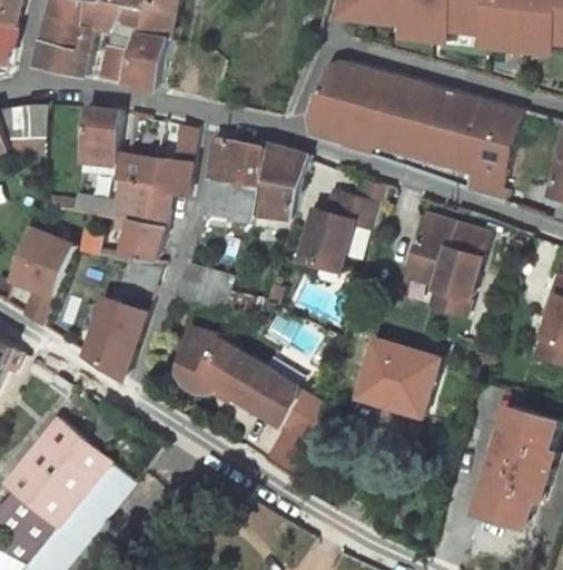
[(0,18),(15,22),(20,0),(0,0),(0,18)]
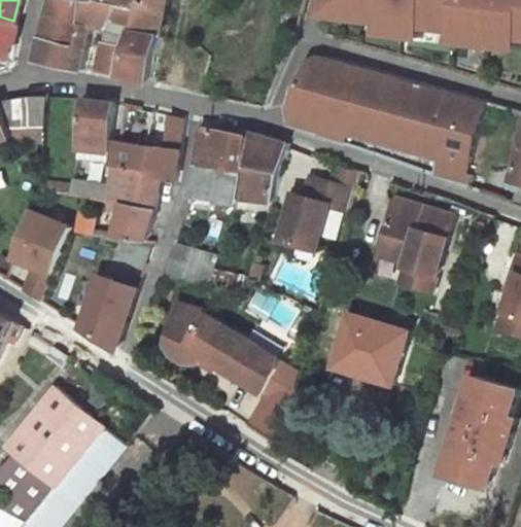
[(90,0),(101,2),(101,0),(47,0),(43,15),(75,22),(79,0),(90,0)]
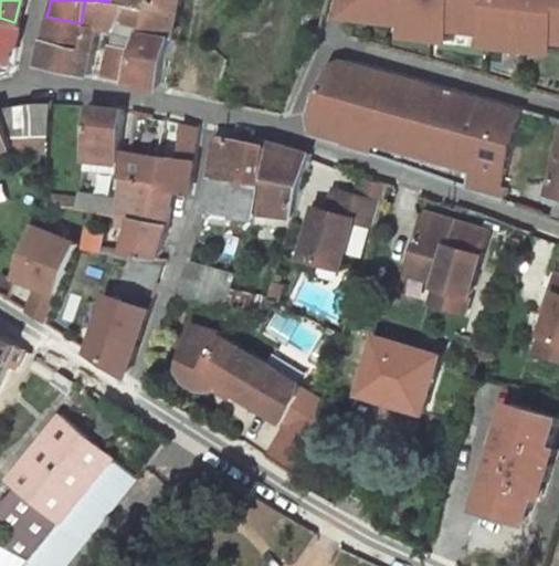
[(108,2),(96,0),(85,0),(81,23),(75,48),(90,52),(95,28),(111,30),(116,20),(122,22),(143,28),(146,10),(124,6),(108,2)]
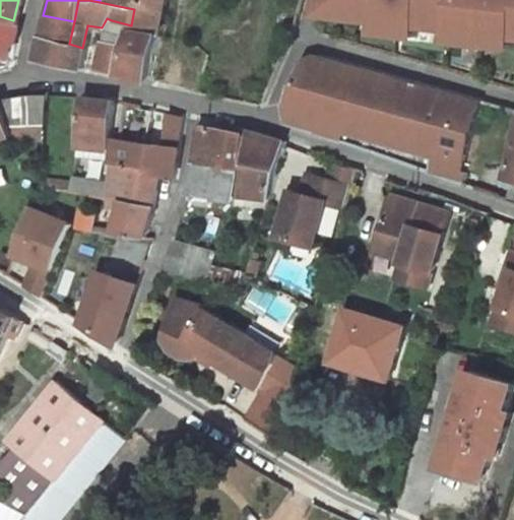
[(155,38),(162,0),(100,0),(100,2),(114,5),(134,9),(131,25),(130,33),(155,38)]
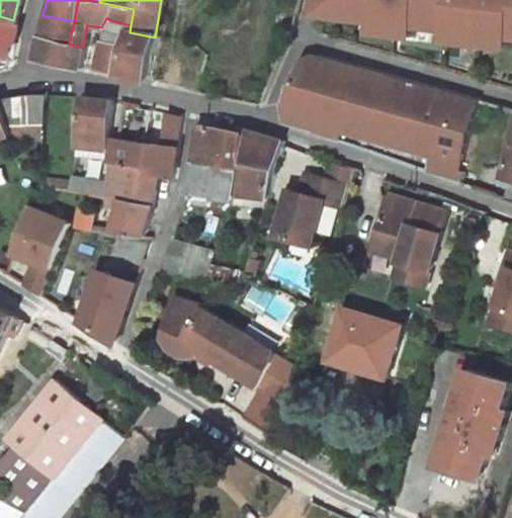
[(511,0),(328,0),(338,2),(335,16),(511,34),(511,0)]
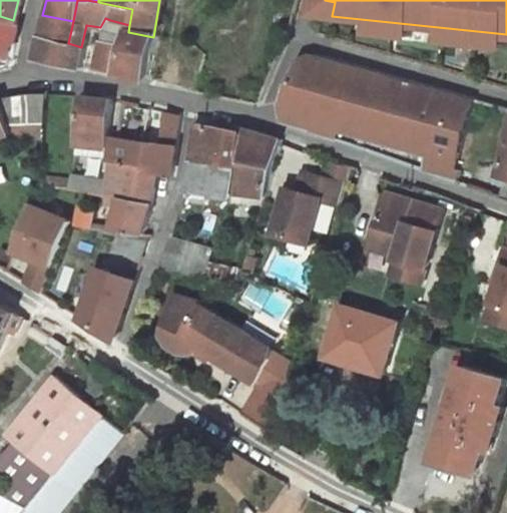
[(73,21),(42,15),(36,35),(31,59),(77,68),(81,47),(68,43),(73,21)]
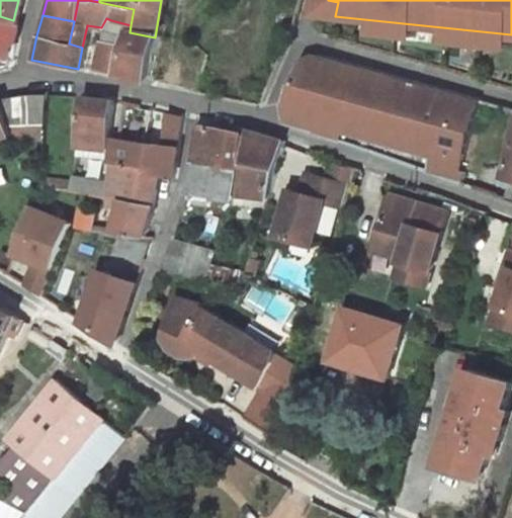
[(13,20),(0,16),(0,21),(13,25),(13,20)]
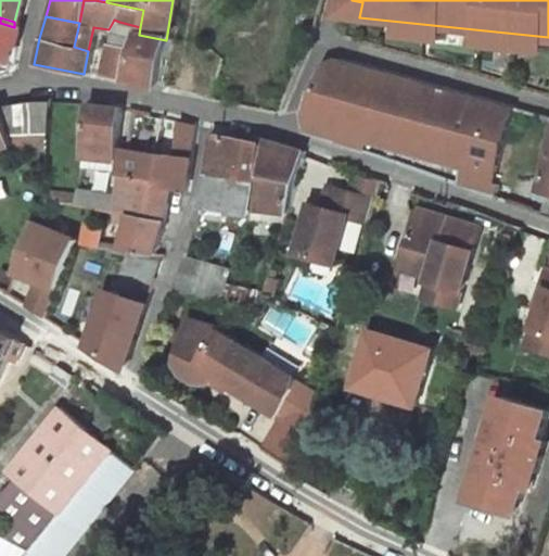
[(119,22),(114,20),(109,29),(105,45),(132,49),(137,34),(139,35),(140,27),(119,22)]
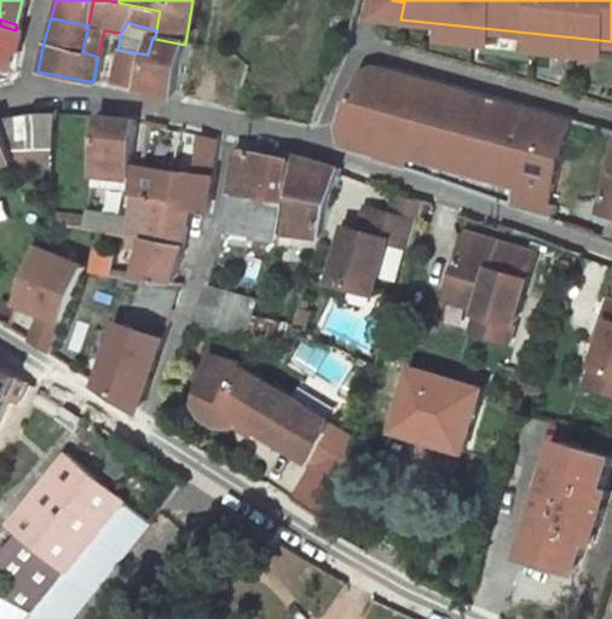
[(0,69),(9,70),(15,51),(10,50),(16,30),(0,25),(0,69)]
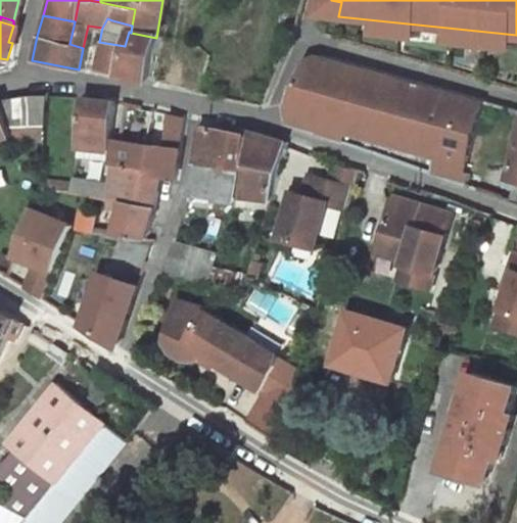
[(125,46),(118,76),(146,83),(156,38),(131,33),(129,32),(125,46)]
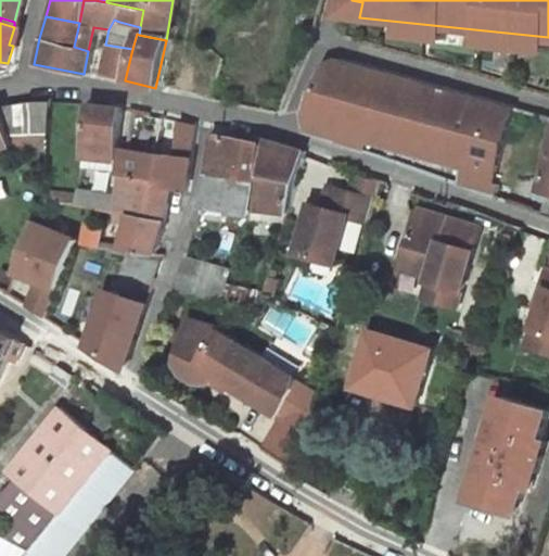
[(132,49),(105,45),(98,76),(125,80),(132,49)]
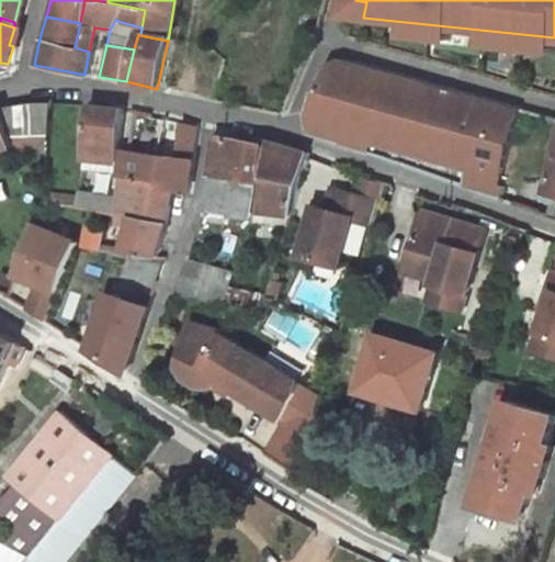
[(340,59),(326,66),(305,114),(305,133),(497,200),(501,187),(495,186),(514,108),(340,59)]
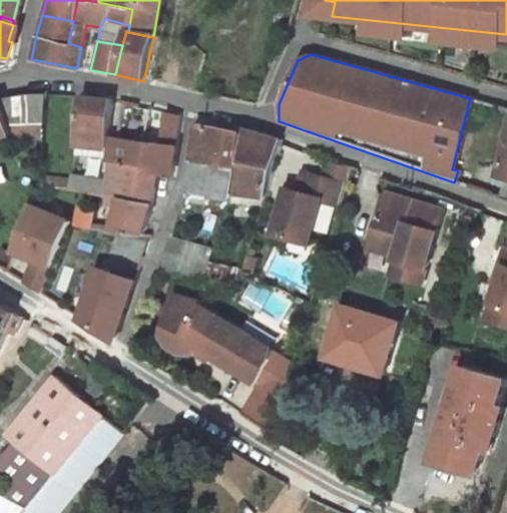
[(40,138),(44,93),(24,94),(0,98),(0,135),(3,134),(9,133),(11,138),(40,138)]
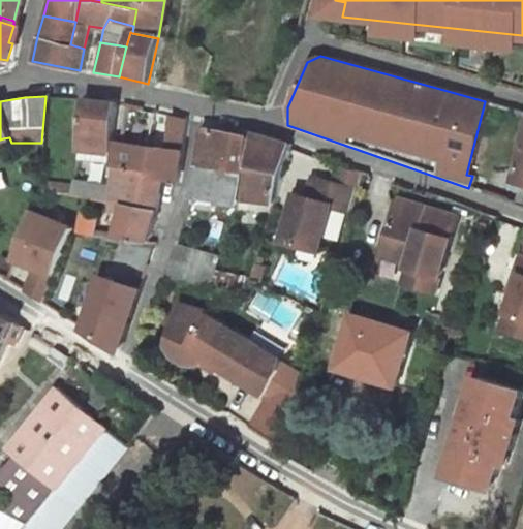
[(106,152),(112,102),(81,99),(74,149),(105,152),(106,152)]
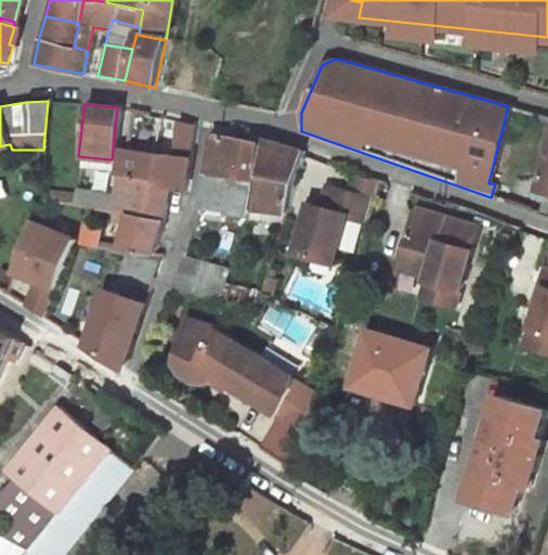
[(137,125),(140,111),(128,108),(127,123),(137,125)]
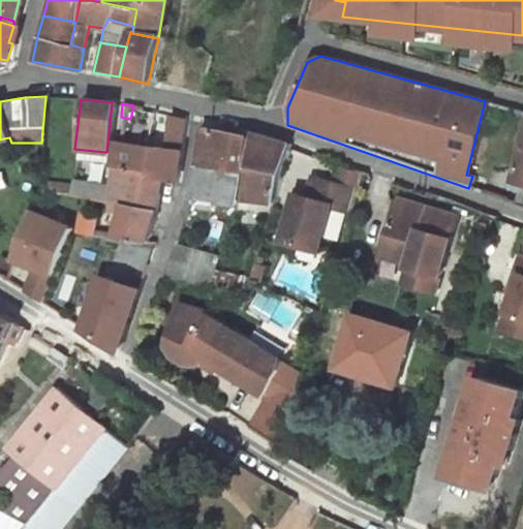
[(518,111),(511,109),(509,115),(517,117),(518,111)]
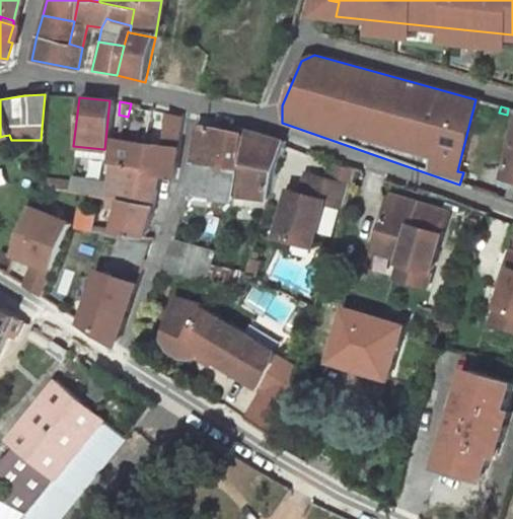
[(175,148),(178,120),(178,115),(154,109),(153,118),(164,121),(160,146),(175,148)]
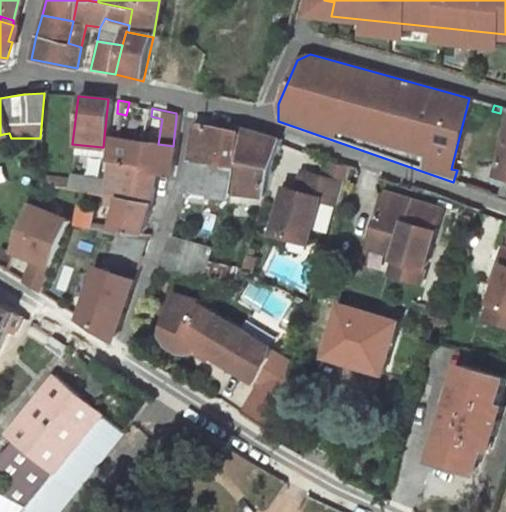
[(188,161),(233,170),(238,132),(194,124),(188,161)]
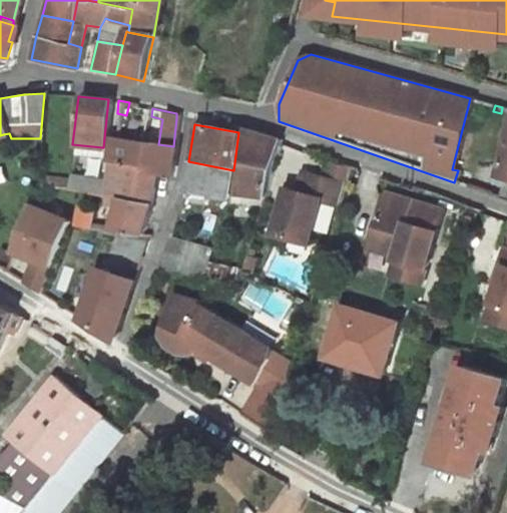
[(260,205),(278,139),(239,128),(238,132),(233,170),(232,182),(230,192),(227,200),(227,201),(260,205)]
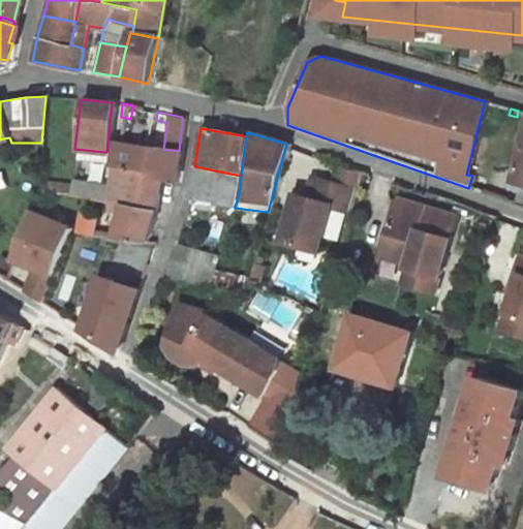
[(118,144),(113,143),(112,153),(111,166),(158,172),(157,179),(158,179),(174,182),(179,151),(163,149),(118,144)]
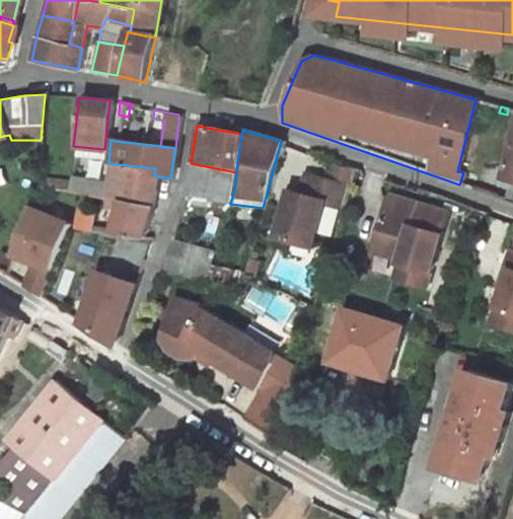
[(103,149),(73,146),(72,156),(102,159),(103,149)]
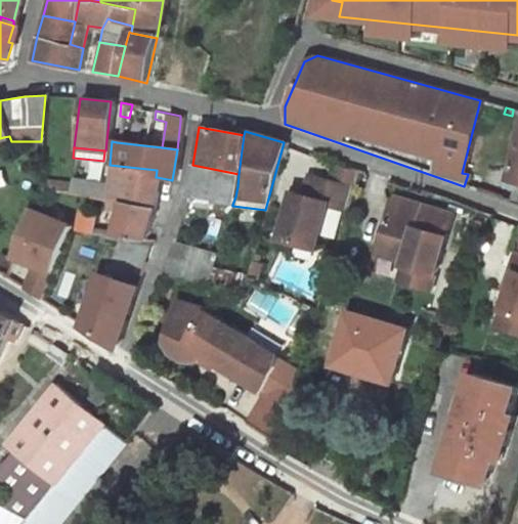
[(356,169),(333,161),(328,181),(350,187),(356,169)]
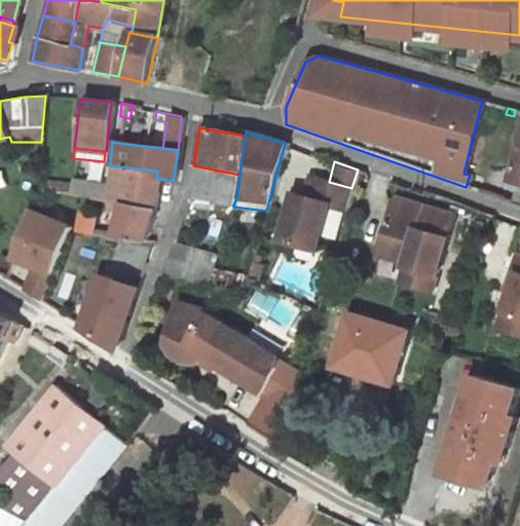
[(157,171),(110,165),(108,187),(106,199),(153,210),(157,178),(156,178),(157,171)]
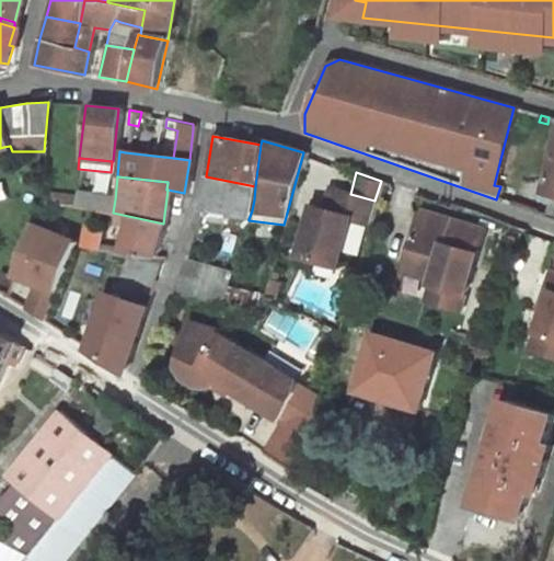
[(255,186),(206,176),(200,204),(226,207),(252,210),(254,199),(255,186)]
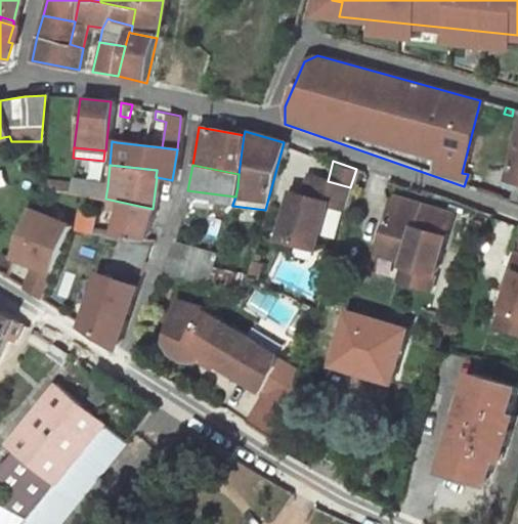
[(290,192),(276,238),(312,249),(326,204),(344,209),(350,187),(328,181),(305,175),(300,194),(290,192)]
